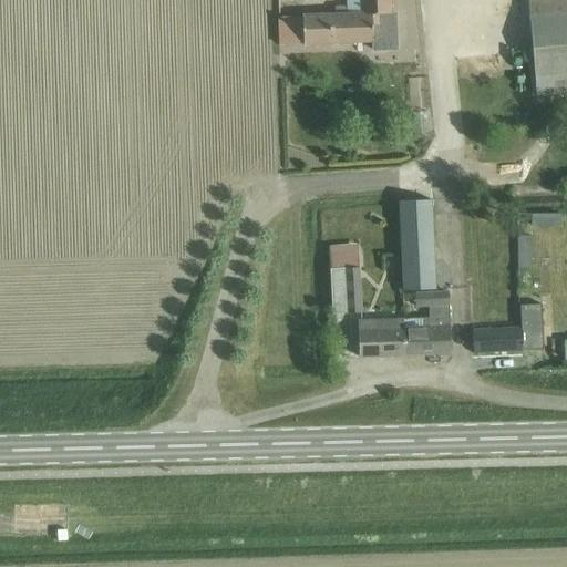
[(373,42),(373,50),(398,49),(397,14),(391,14),(390,0),(361,0),(362,14),(279,17),(280,45),(373,42)]
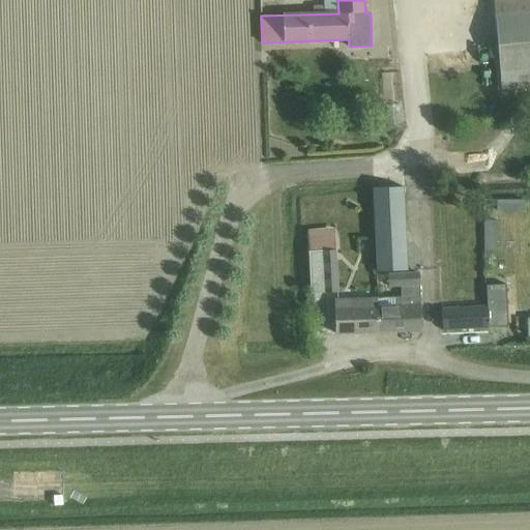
[(529,0),(493,0),(498,47),(500,67),(502,90),(529,87),(529,0)]
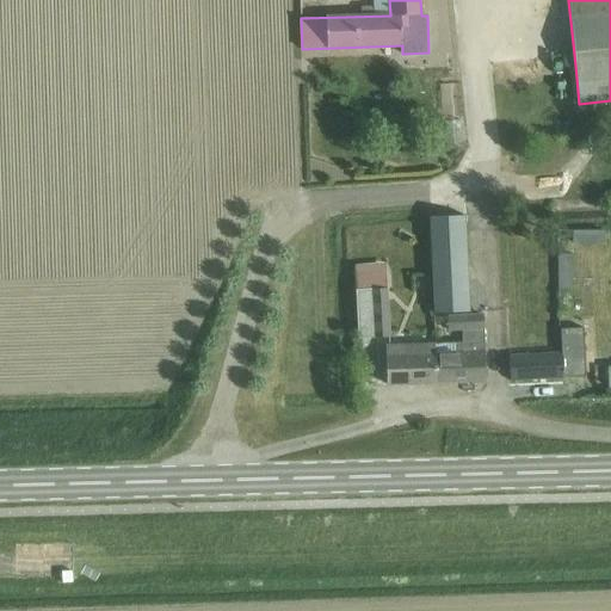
[(438,313),(466,312),(463,270),(463,218),(433,220),(438,313)]
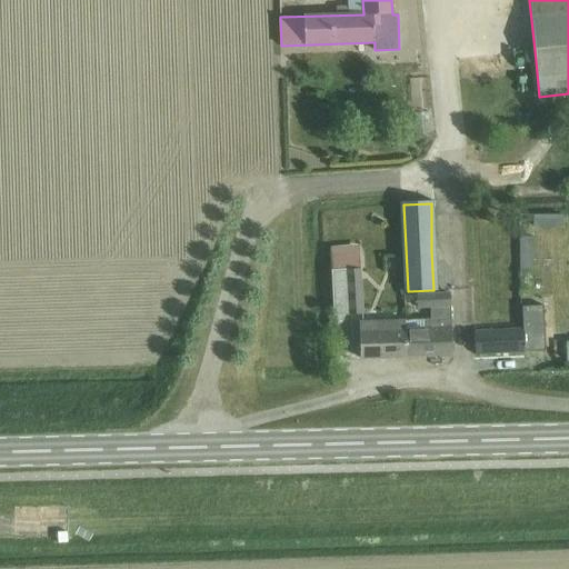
[(532,227),(562,226),(562,215),(532,215),(532,227)]
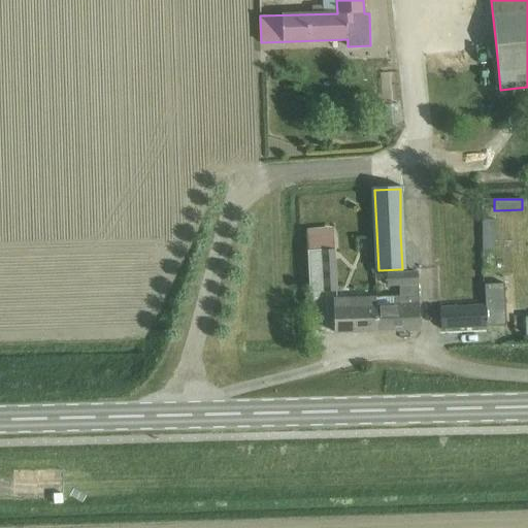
[(487,220),(487,272),(499,272),(499,250),(497,250),(497,220),(487,220)]
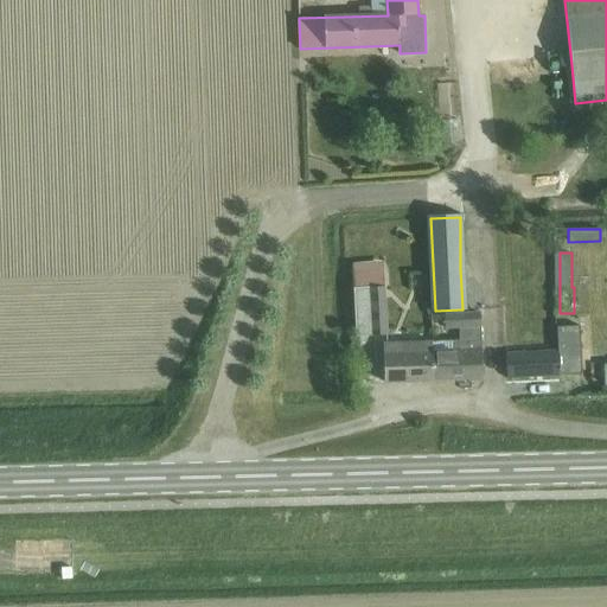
[(381,264),(351,267),(353,337),(387,334),(384,286),(383,286),(381,264)]
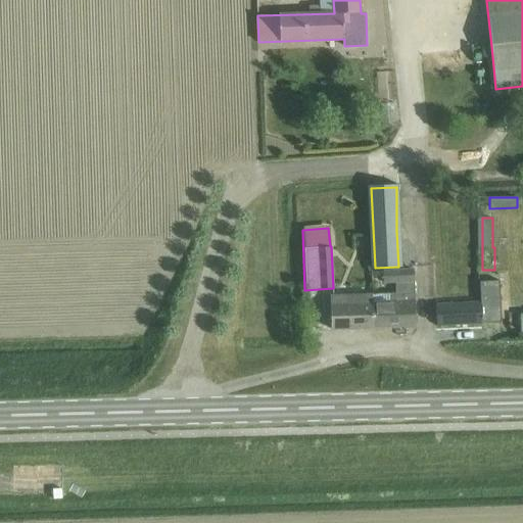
[(414,328),(413,281),(413,270),(382,271),(382,282),(395,282),(396,296),(389,296),(389,294),(371,295),(372,329),(411,328),(414,328)]
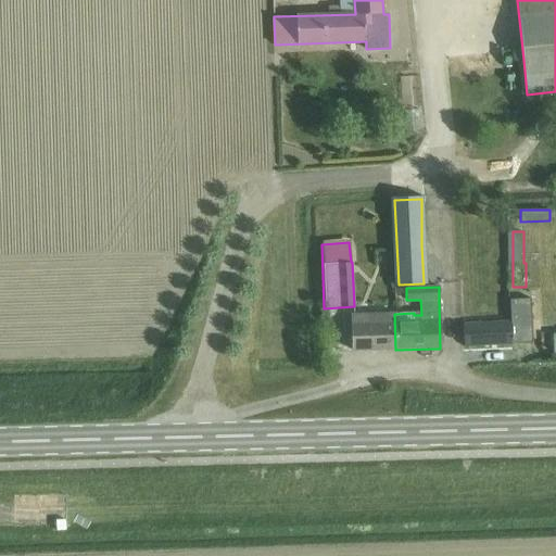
[(464,324),(464,327),(464,339),(465,346),(465,348),(478,346),(483,346),(521,344),(533,343),(532,326),(531,300),(531,299),(519,300),(510,300),(510,301),(510,308),(512,320),(512,321),(510,321),(495,323),(464,324)]
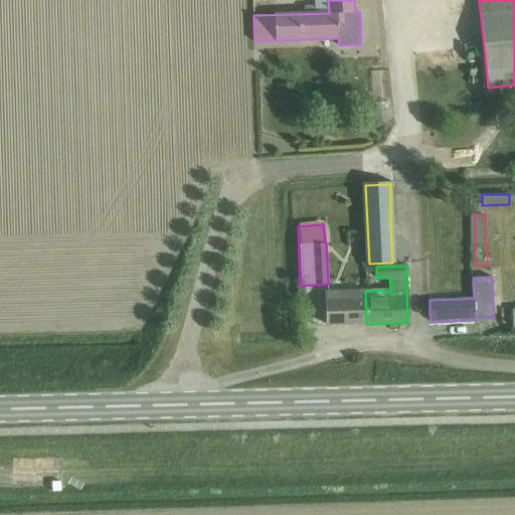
[(366,324),(365,291),(365,290),(324,290),(325,300),(325,305),(326,325),(366,324)]
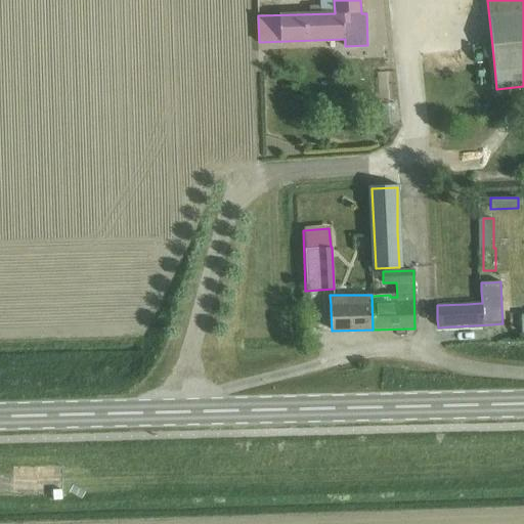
All buildings are outlined.
